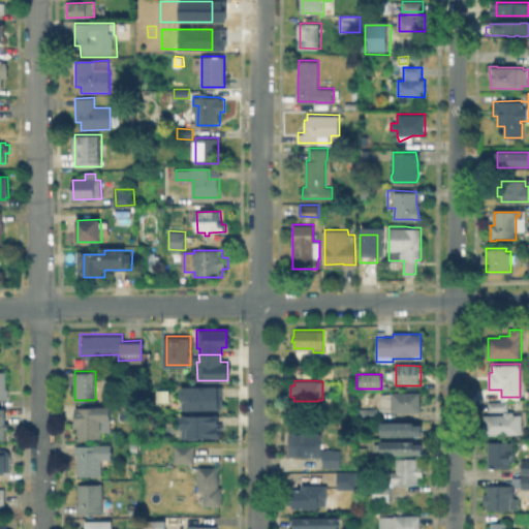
[(210,391),(210,412),(181,412),(181,403),(175,403),(175,391),(210,391)]
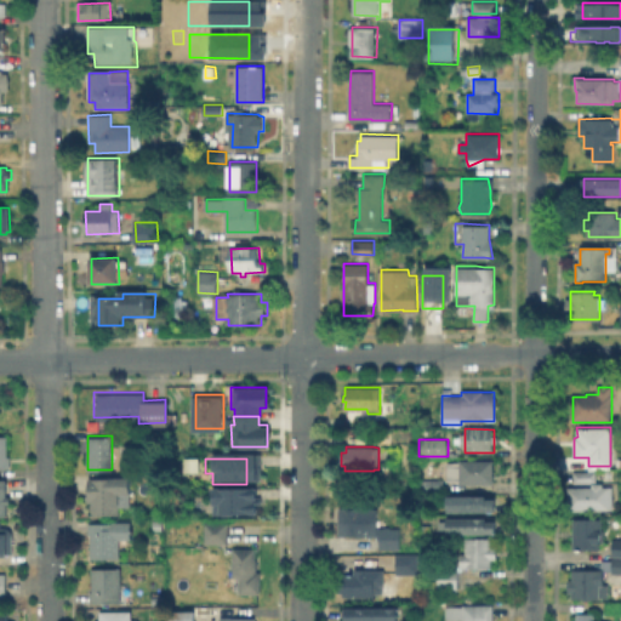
[(460,460),(493,460),(494,483),(484,483),(460,480),(449,480),(449,462),(460,460)]
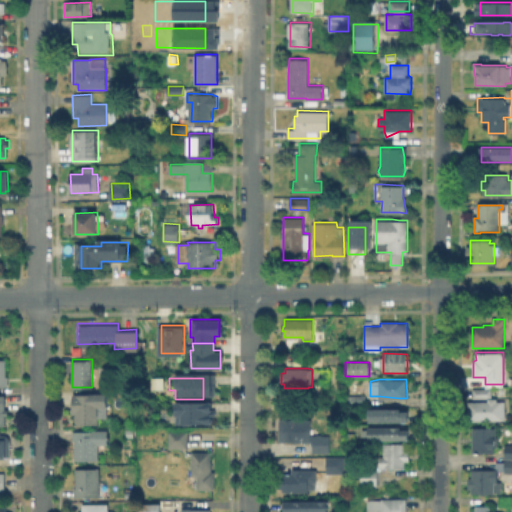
[(486,389),(486,390),(491,390),(491,394),(488,394),(488,397),(486,397),(486,398),(471,398),(471,389),(486,389)]
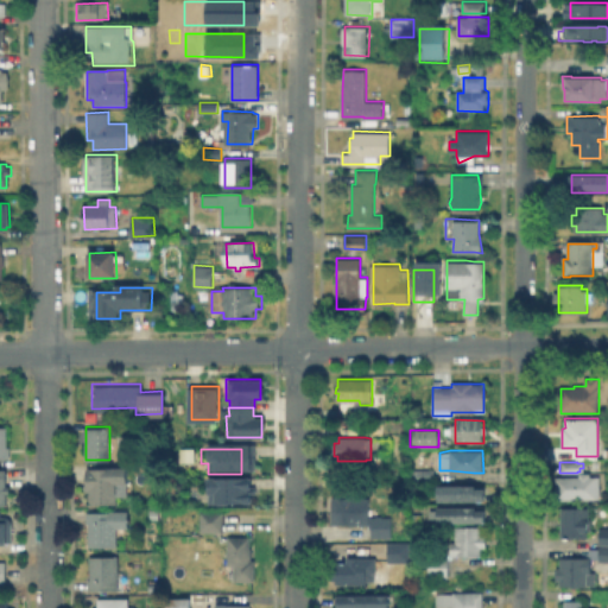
[(112,467),(131,467),(131,482),(116,482),(116,502),(89,502),(88,480),(87,480),(87,468),(112,467)]
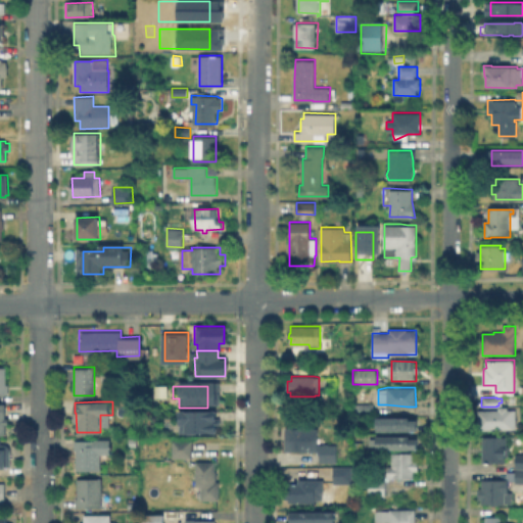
[(374,413),(354,413),(354,403),(373,402),(374,413)]
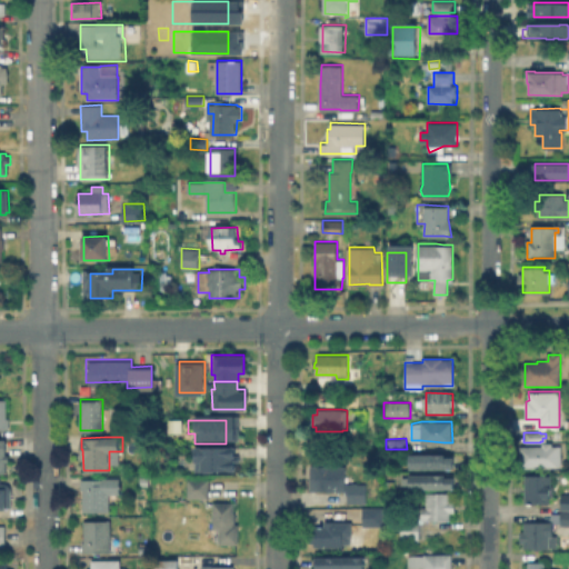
[(0,473),(0,440),(9,441),(8,473),(0,473)]
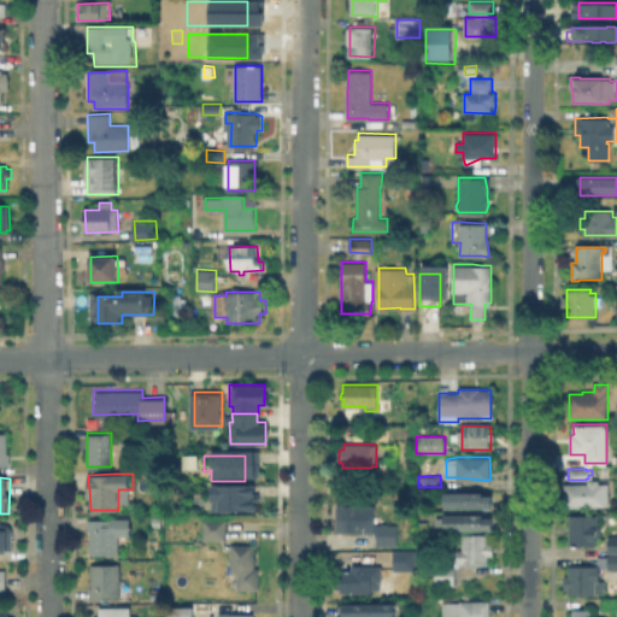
[(607,485),(607,486),(610,486),(610,507),(566,509),(565,486),(588,485),(588,481),(600,481),(600,485),(607,485)]
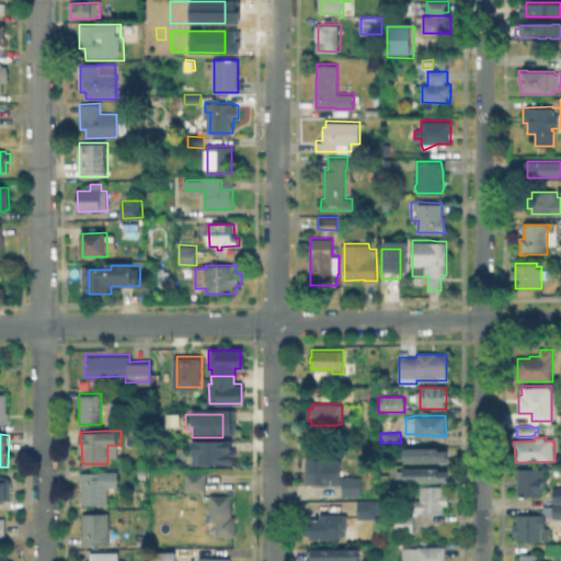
[(224,450),(224,467),(191,467),(191,458),(185,458),(185,444),(224,443),(224,450)]
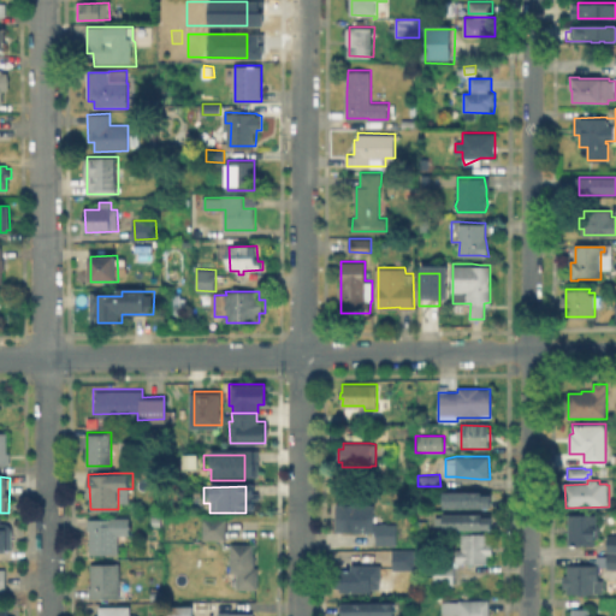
[(444,508),(444,492),(492,493),(492,508),(444,508)]
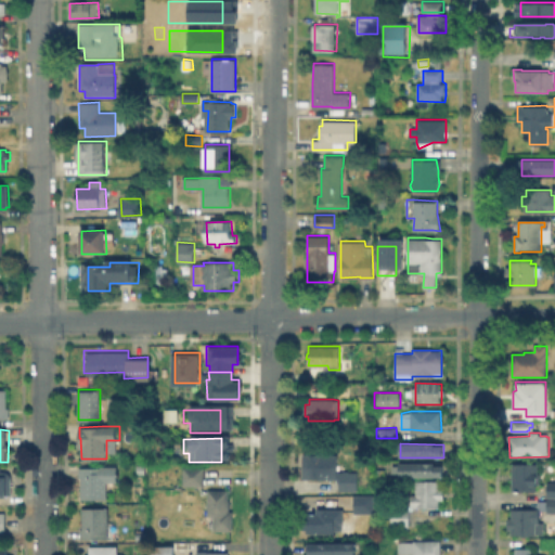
[(357,472),(357,489),(338,489),(338,480),(336,480),(336,478),(302,478),(304,453),(337,453),(337,472),(357,472)]
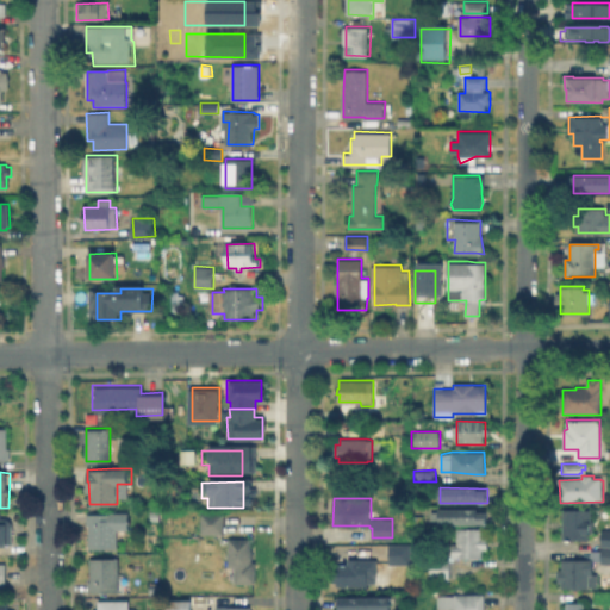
[(440,523),(440,510),(486,511),(486,523),(440,523)]
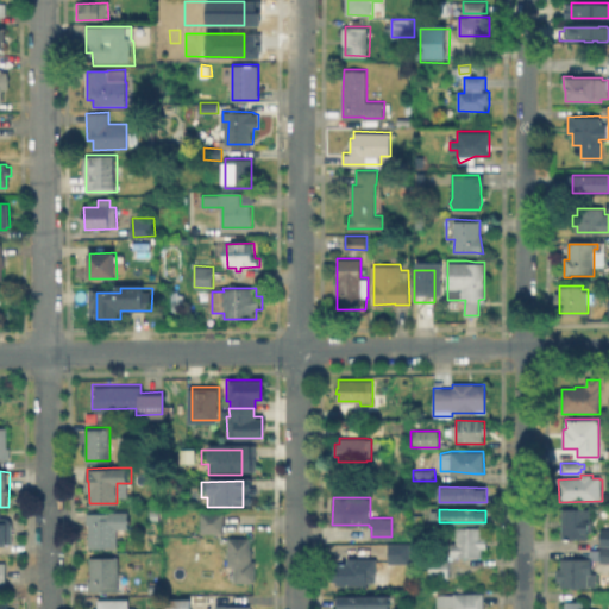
[(129,510),(129,527),(117,528),(118,547),(89,547),(88,523),(87,523),(87,512),(110,512),(110,510),(129,510)]
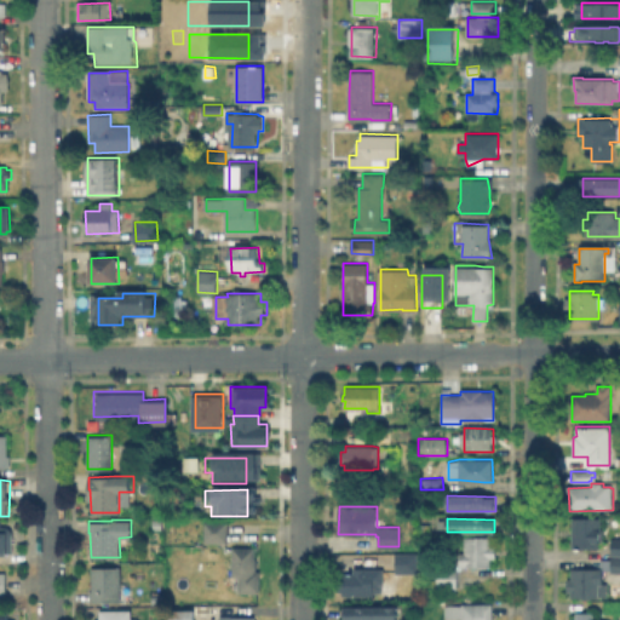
[(601,520),(601,532),(603,532),(603,544),(600,544),(600,550),(573,551),(572,520),(601,520)]
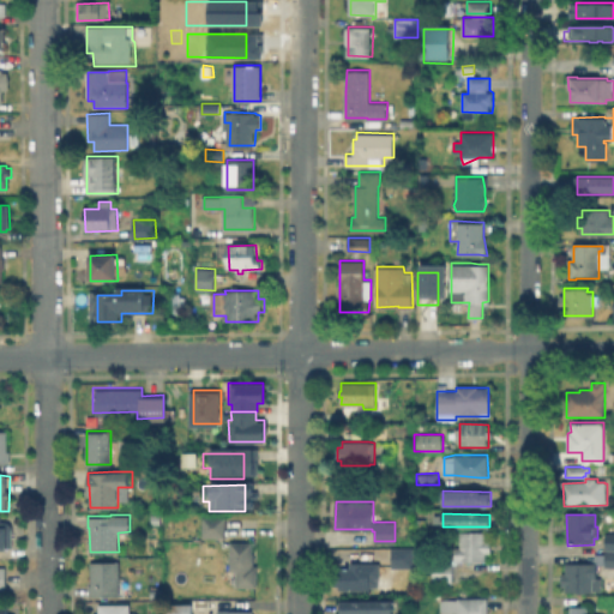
[(226,516),(226,537),(200,537),(200,516),(226,516)]
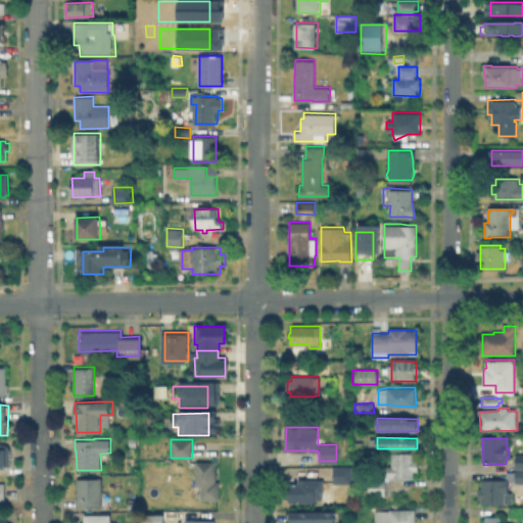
[(10,448),(10,466),(6,466),(6,467),(0,467),(0,443),(5,443),(8,445),(10,448)]
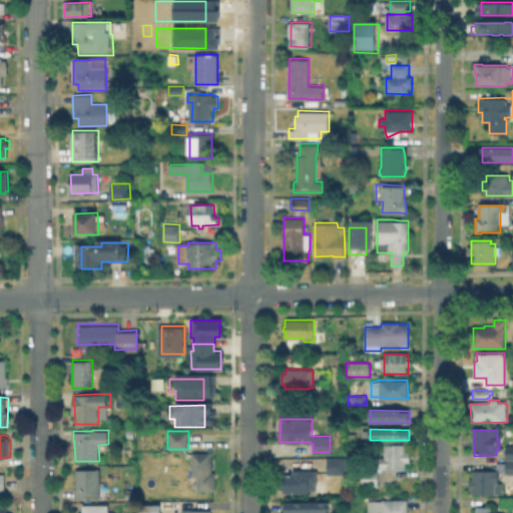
[(405,445),(405,453),(411,453),(411,462),(405,462),(405,470),(381,469),(381,458),(384,458),(384,445),(405,445)]
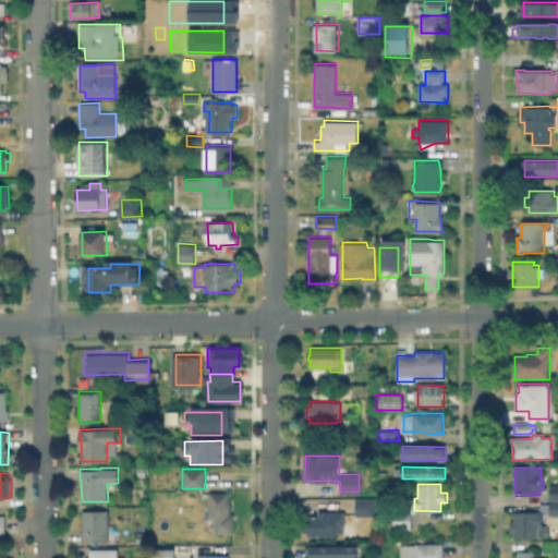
[(547,499),(557,499),(557,484),(547,484),(547,499)]
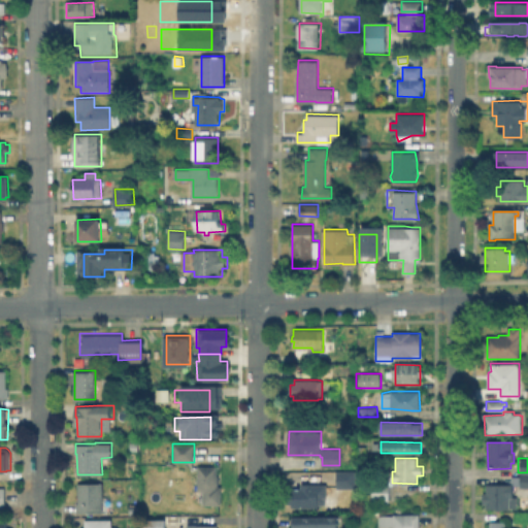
[(218,465),(218,475),(219,475),(219,485),(222,485),(222,503),(194,503),(194,491),(198,490),(198,465),(218,465)]
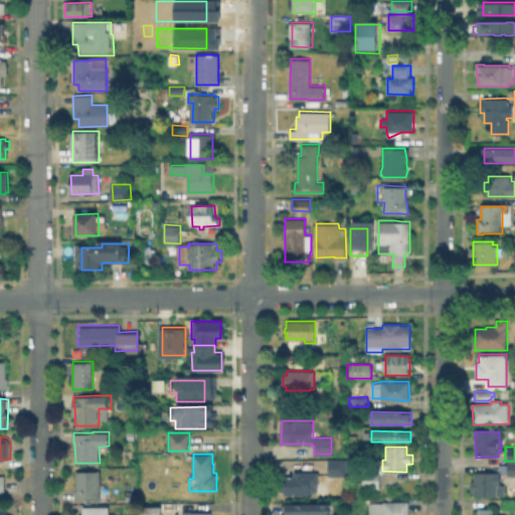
[(346,459),(347,476),(328,476),(328,459),(346,459)]
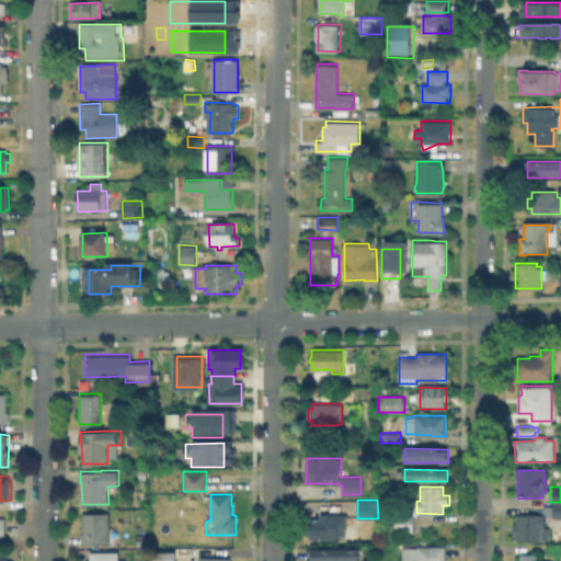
[(560,505),(560,518),(554,518),(554,517),(551,517),(551,507),(553,506),(553,505),(560,505)]
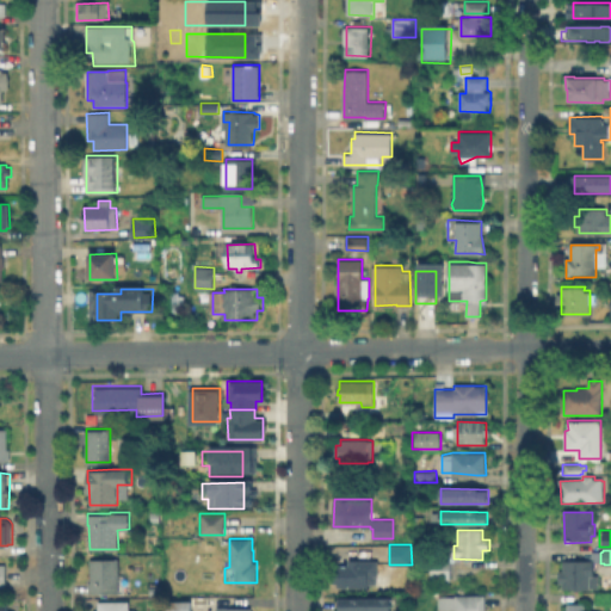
[(118,557),(119,592),(90,592),(88,581),(91,581),(91,559),(118,557)]
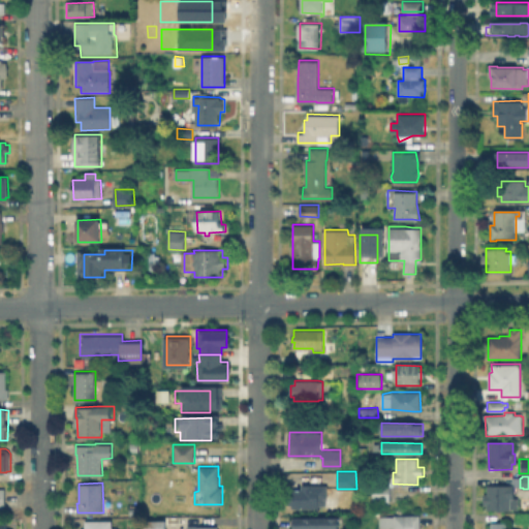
[(327,487),(327,496),(336,496),(336,506),(325,506),(325,504),(319,504),(319,506),(291,507),(291,504),(288,504),(288,492),(292,492),(292,489),(302,488),(302,484),(312,484),(312,485),(327,485),(327,487)]
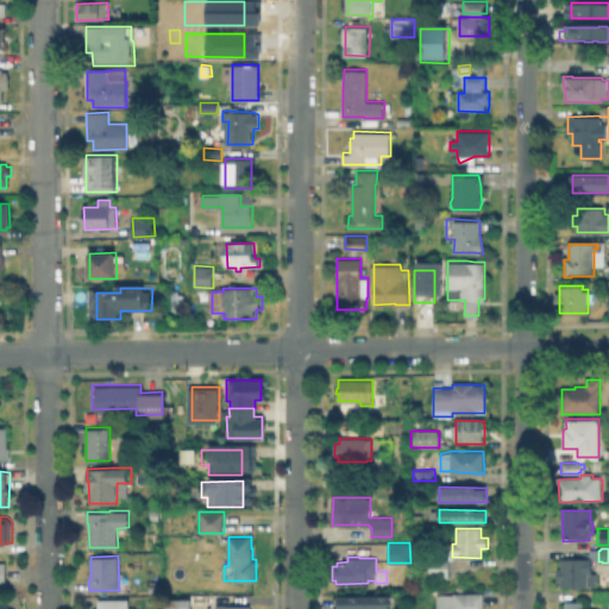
[(429,578),(429,560),(450,560),(450,578),(429,578)]
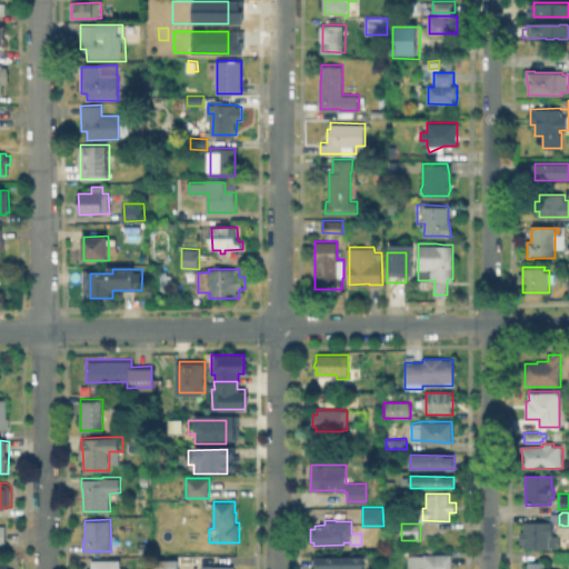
[(556,523),(556,537),(557,537),(558,549),(552,549),(552,550),(527,550),(527,545),(523,545),(523,533),(527,533),(527,523),(556,523)]
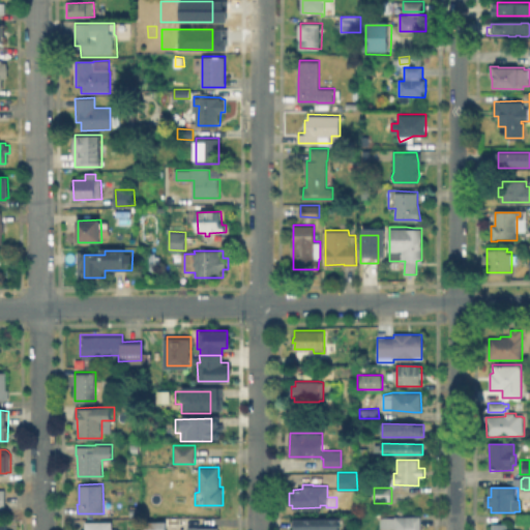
[(529,512),(529,524),(518,524),(518,512),(529,512)]
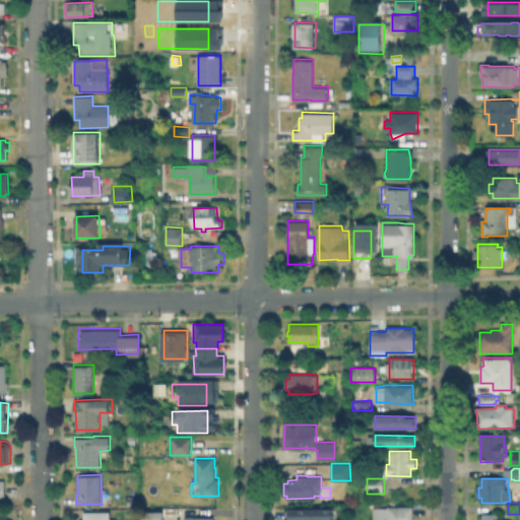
[(413,505),(413,519),(387,519),(387,517),(373,518),(373,507),(387,506),(413,505)]
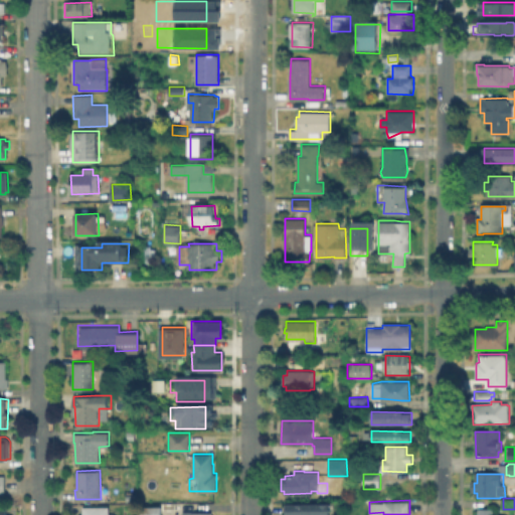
[(284,514),(284,505),(329,504),(329,514),(284,514)]
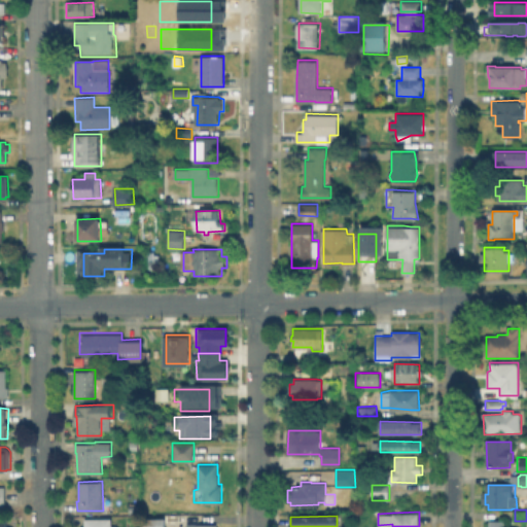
[(165,526),(145,526),(145,518),(165,517),(165,526)]
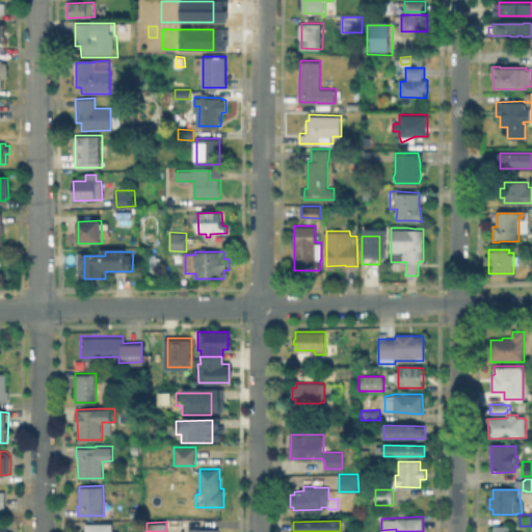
[(112,523),(112,531),(86,531),(85,523),(112,523)]
